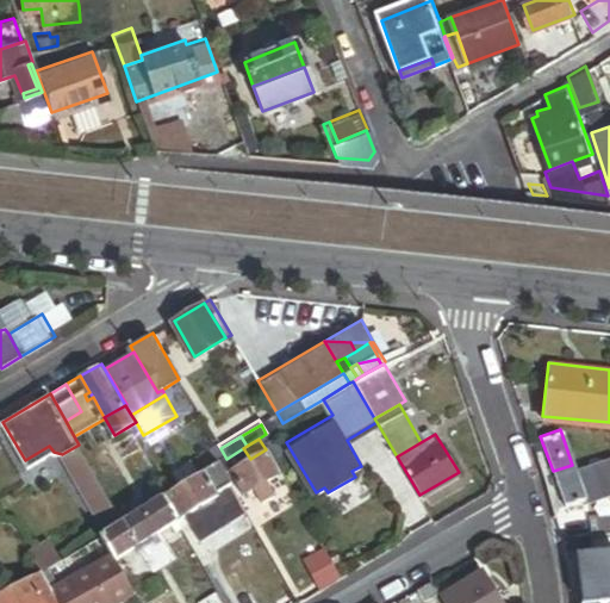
[(87,458),(79,445),(62,454),(70,467),(87,458)]
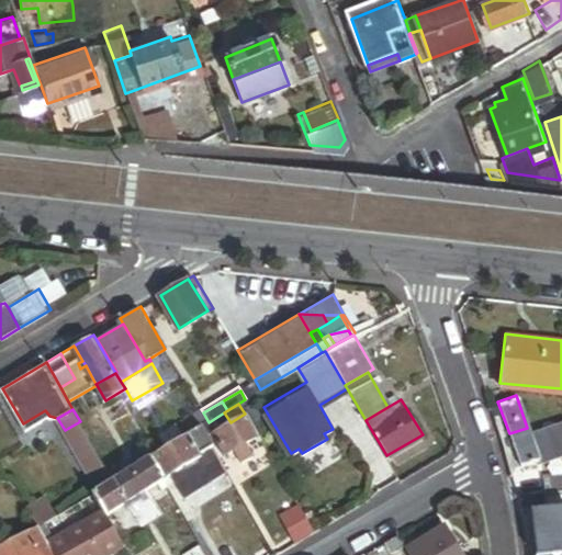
[(201,409),(154,438),(156,442),(203,412),(201,409)]
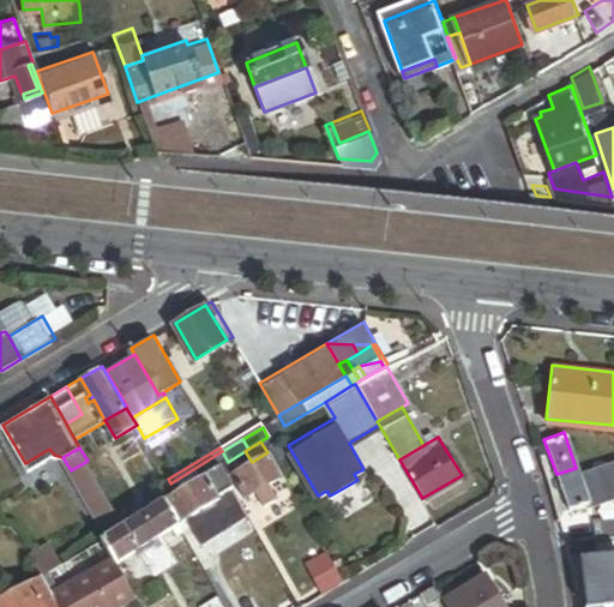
[(220,467),(228,462),(222,451),(170,484),(176,493),(206,475),(220,467)]
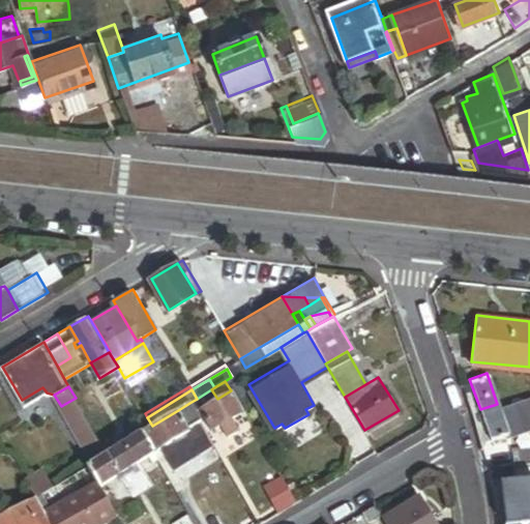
[(217,399),(211,389),(197,399),(189,403),(195,412),(199,409),(217,399)]
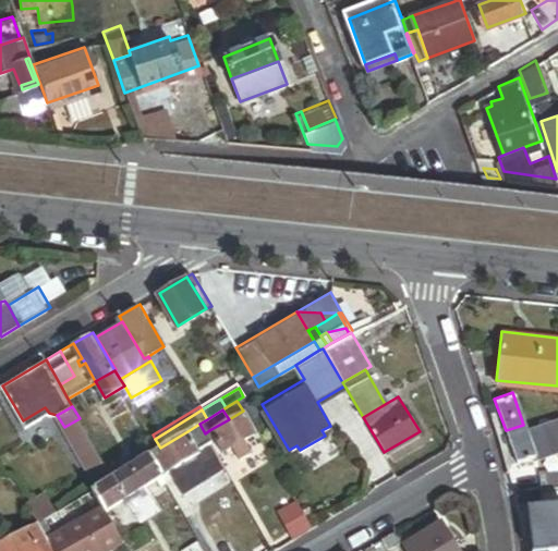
[(255,431),(243,411),(229,419),(209,430),(219,447),(222,451),(232,445),(242,439),(255,431)]
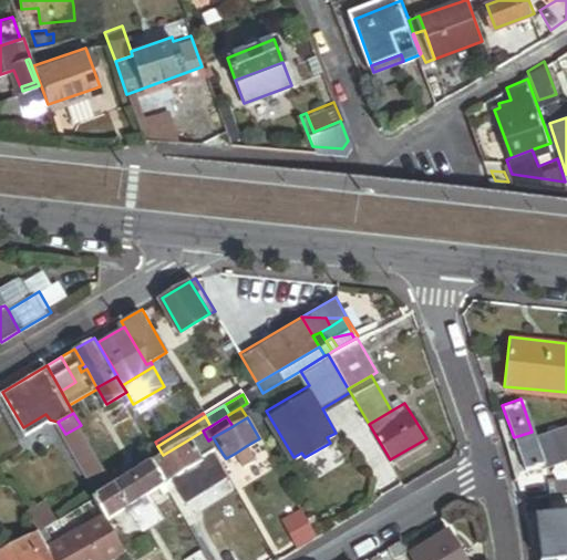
[(566,449),(566,425),(566,423),(532,432),(543,459),(566,449)]
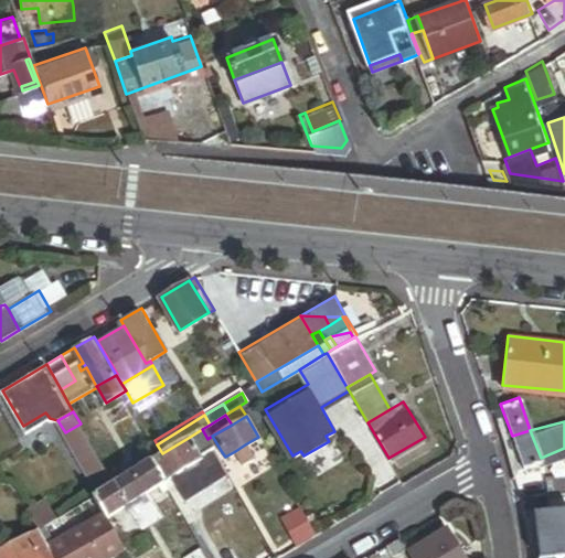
[(110,484),(115,481),(110,473),(81,424),(65,432),(97,485),(100,490),(110,484)]
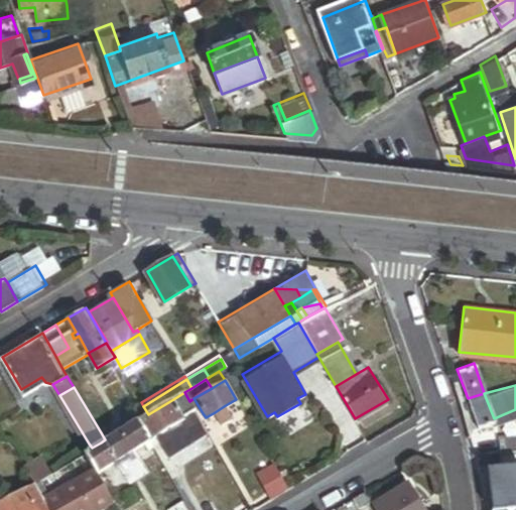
[(189,401),(184,392),(173,399),(181,413),(192,406),(189,401)]
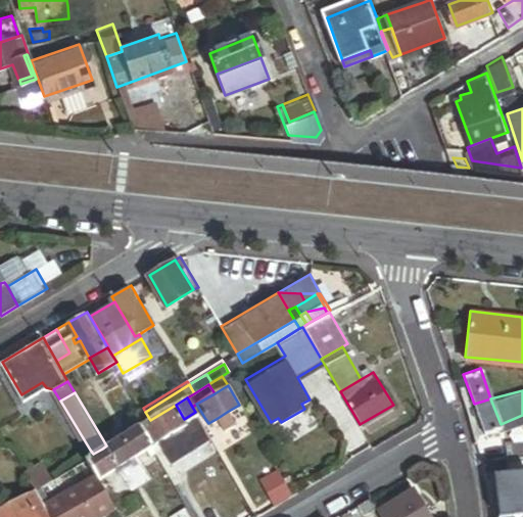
[(501,424),(490,398),(474,404),(483,430),(501,424)]
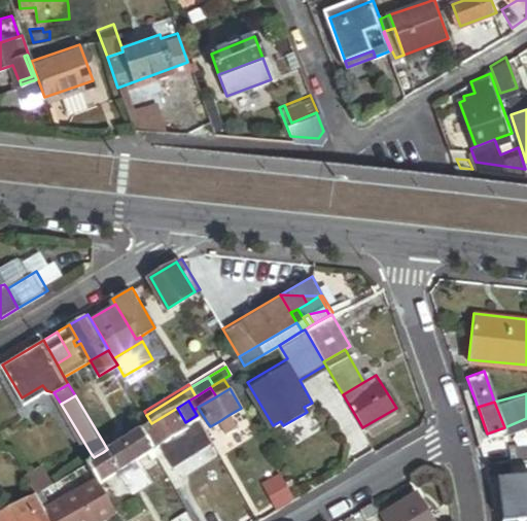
[(198,407),(194,410),(197,415),(203,425),(207,422),(198,407)]
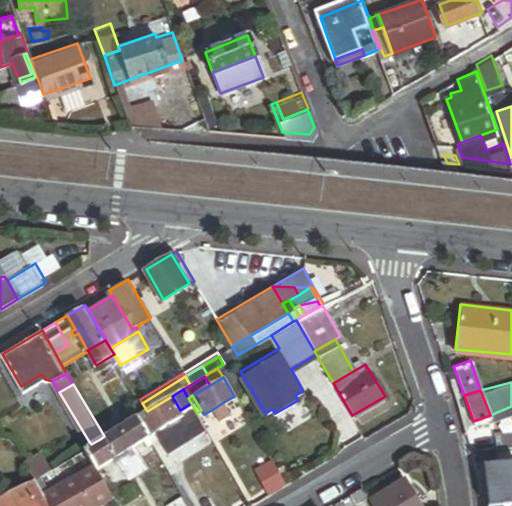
[(180,410),(172,396),(147,411),(137,416),(148,434),(182,413),(180,410)]
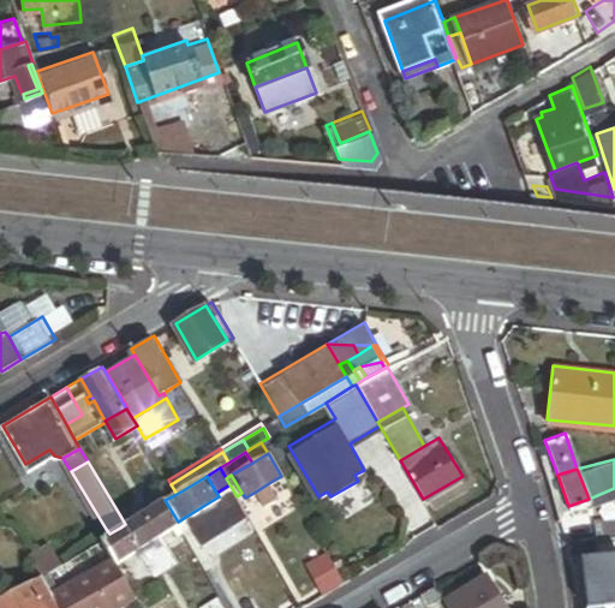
[(274,496),(267,484),(256,492),(263,504),(274,496)]
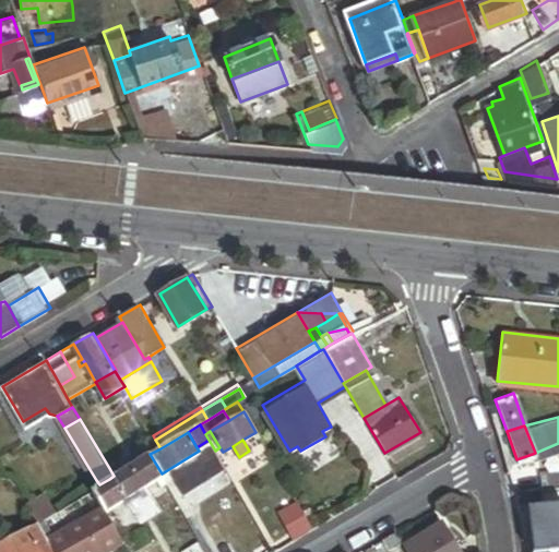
[(162,474),(150,454),(133,465),(114,476),(109,479),(120,498),(162,474)]
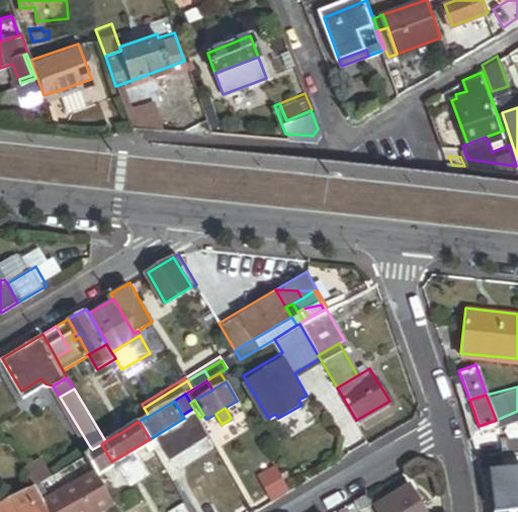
[(105,441),(123,431),(119,423),(101,434),(105,441)]
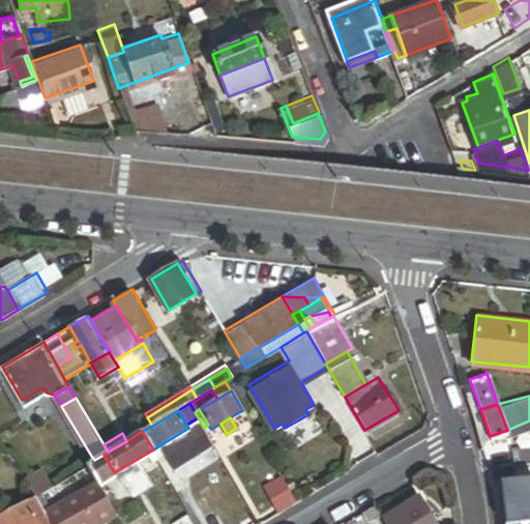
[(512,462),(529,460),(529,443),(510,445),(512,462)]
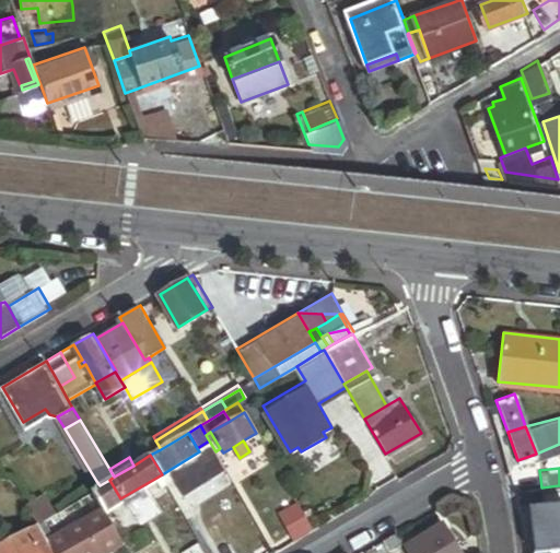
[(120,498),(109,480),(100,485),(94,489),(104,506),(106,508),(120,498)]
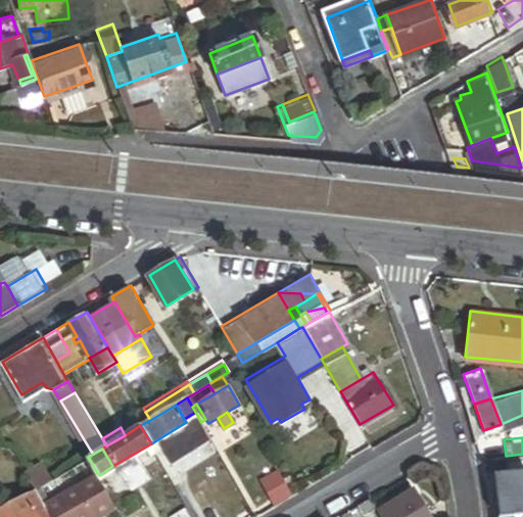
[(49,460),(29,472),(38,487),(58,475),(49,460)]
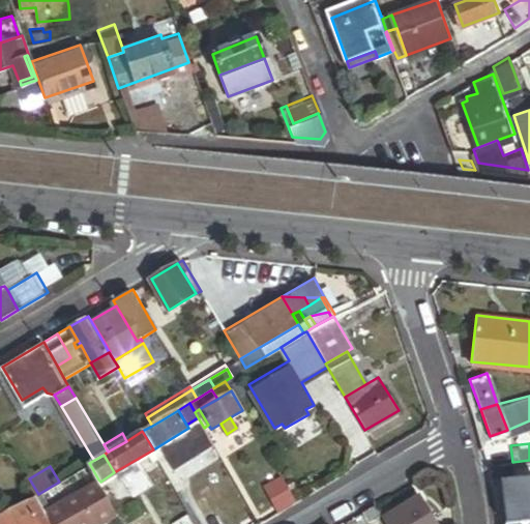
[(277,513),(295,501),(280,474),(261,486),(277,513)]
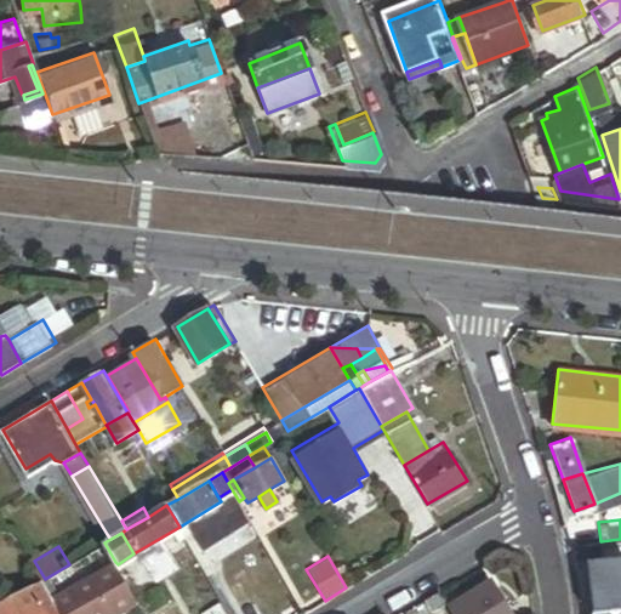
[(592,613),(620,609),(620,556),(586,561),(592,613)]
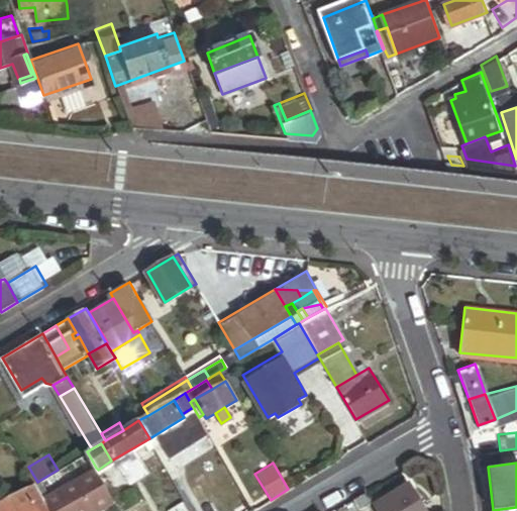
[(96,468),(43,498),(50,510),(94,510),(115,499),(98,470),(96,468)]
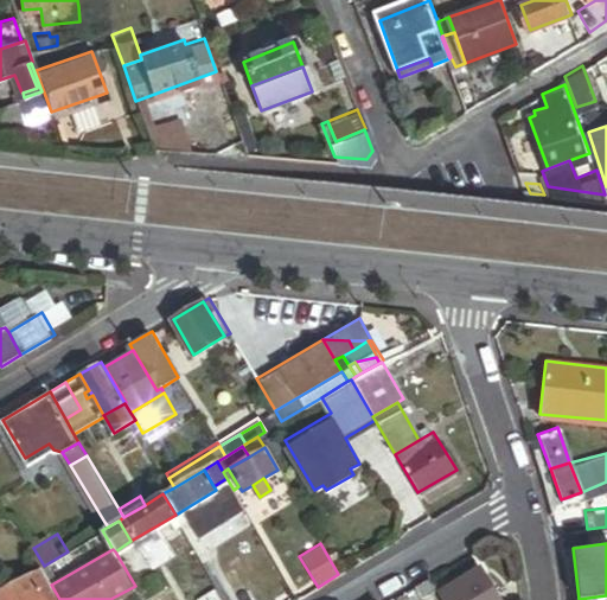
[(446,599),(503,599),(483,566),(440,589),(446,599)]
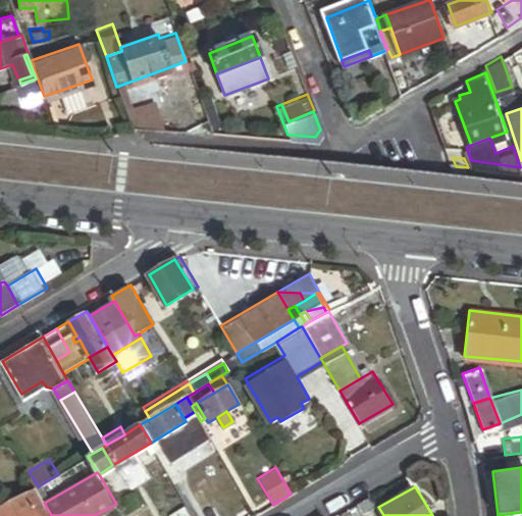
[(44,503),(36,487),(27,493),(36,508),(44,503)]
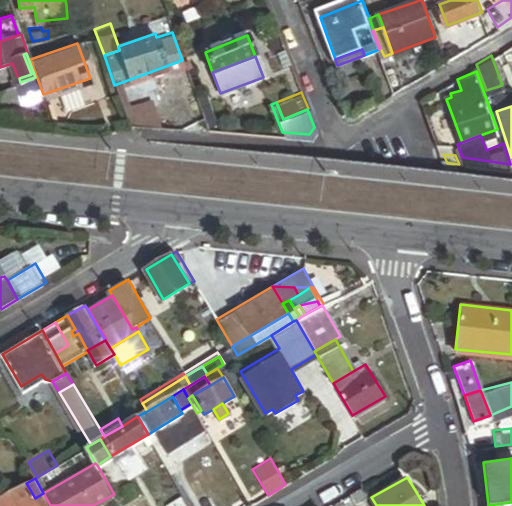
[(35,498),(26,483),(0,498),(0,505),(30,505),(37,502),(35,498)]
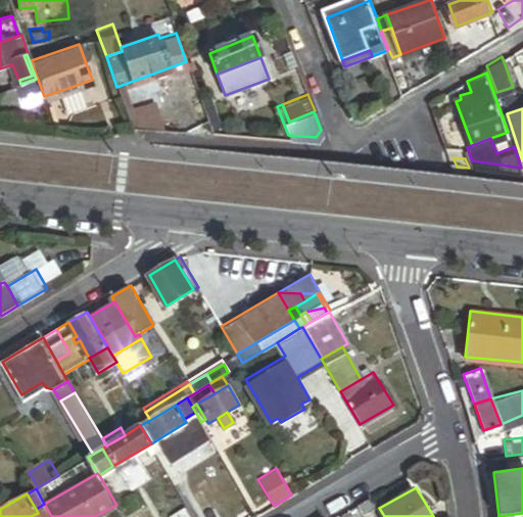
[(378,506),(372,496),(361,502),(366,512),(378,506)]
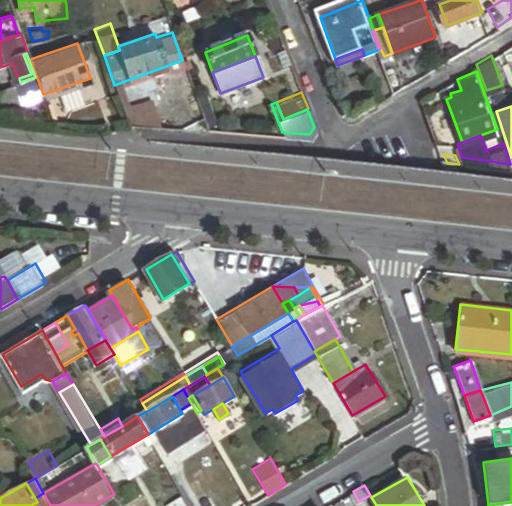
[(50,505),(43,493),(35,498),(37,502),(39,505),(50,505)]
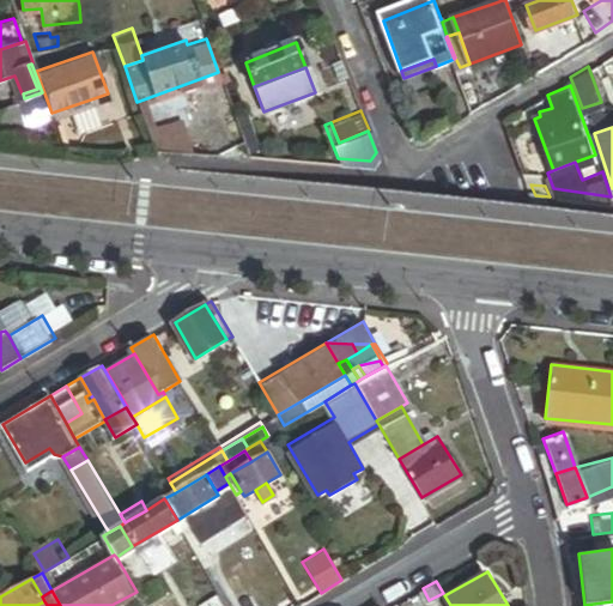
[(201,605),(229,605),(220,592),(200,604),(201,605)]
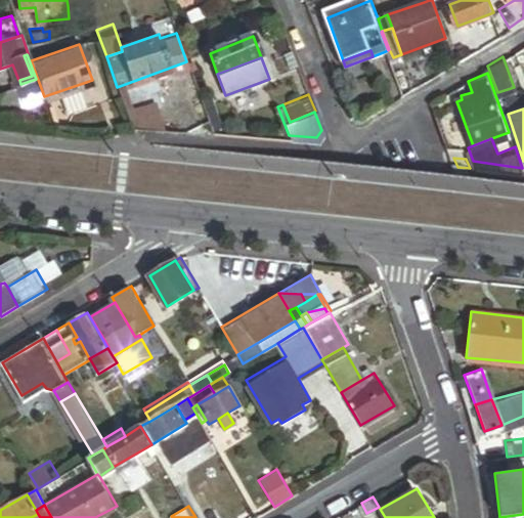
[(385,517),(380,509),(379,507),(366,513),(368,517),(385,517)]
